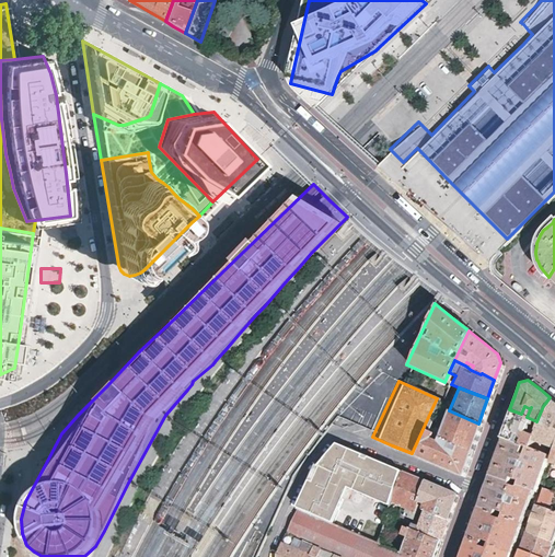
[(554,402),(550,397),(543,406),(536,421),(530,439),(552,447),(554,436),(554,402)]
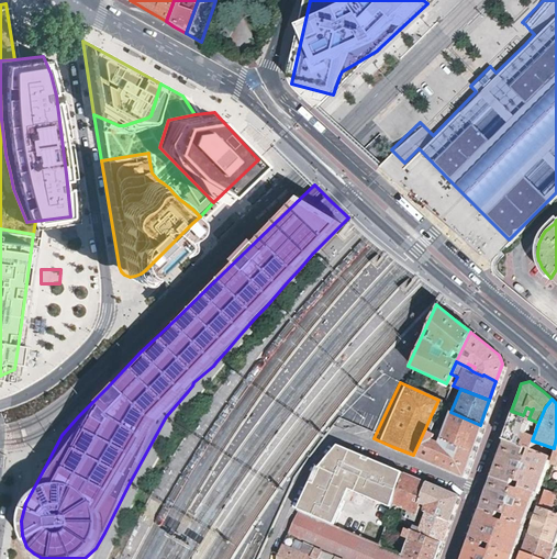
[(437,435),(470,450),(476,437),(480,425),(450,412),(447,411),(437,435)]
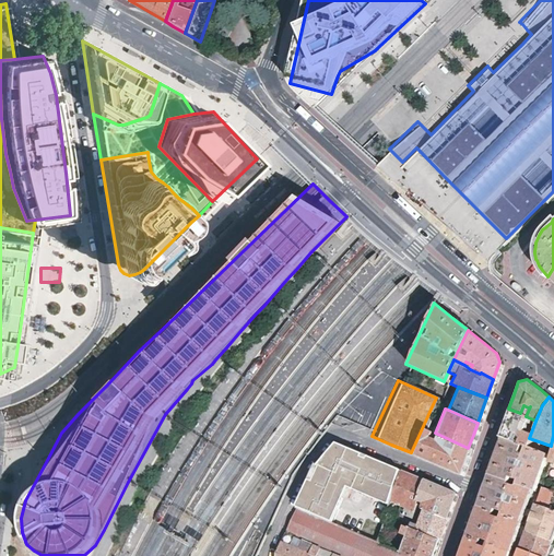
[(529,438),(535,421),(526,416),(520,413),(508,409),(504,423),(498,436),(527,446),(529,438)]
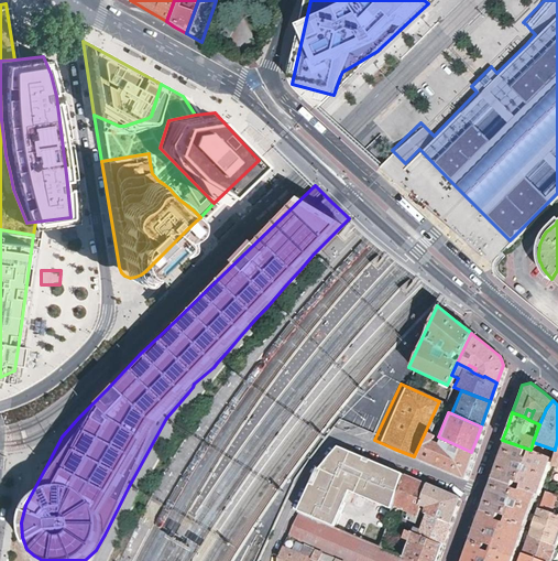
[(425,432),(414,456),(462,476),(467,464),(471,452),(438,437),(435,443),(427,440),(430,434),(425,432)]
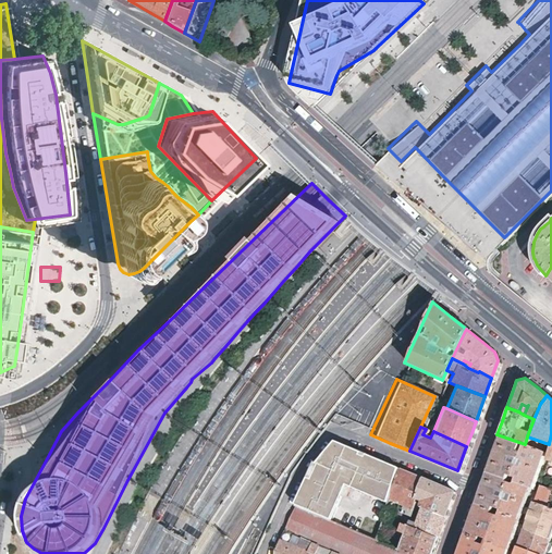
[(483,470),(504,477),(505,475),(513,478),(512,480),(525,485),(528,485),(541,451),(525,444),(497,434),(491,452),(483,470)]
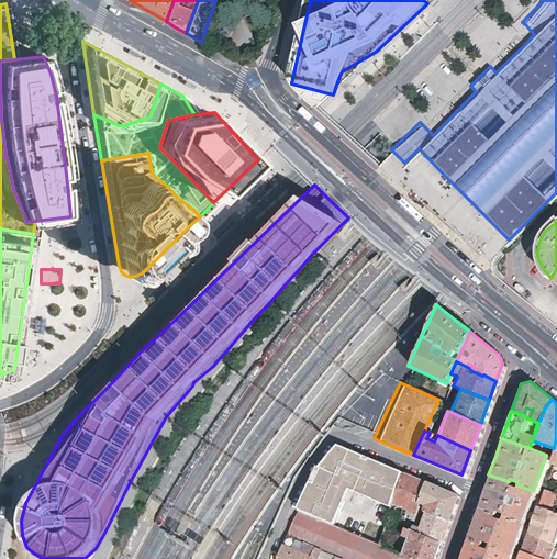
[(343,451),(345,447),(332,442),(322,456),(313,467),(303,488),(293,509),(331,524),(346,488),(387,505),(389,499),(401,471),(353,451),(351,456),(343,451)]
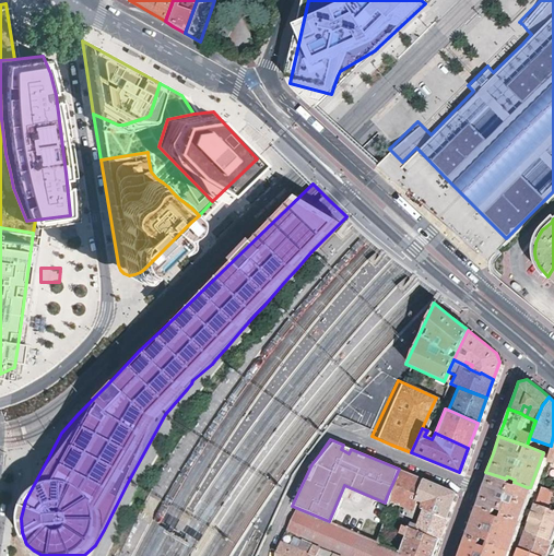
[(410,473),(399,469),(387,496),(396,500),(392,507),(408,513),(410,506),(411,504),(414,497),(421,477),(410,473)]
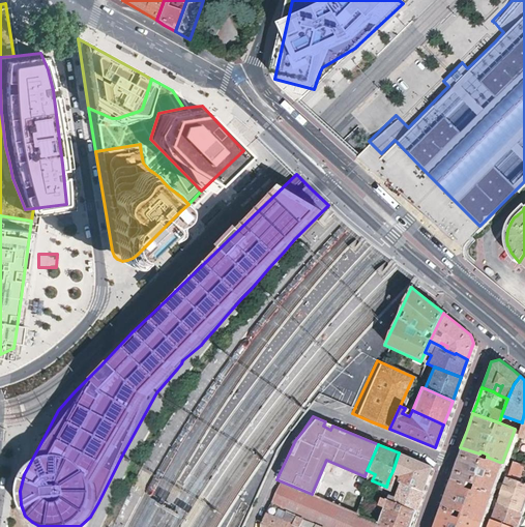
[(479,454),(460,447),(455,462),(449,477),(464,484),(465,480),(473,484),(472,486),(488,492),(499,462),(487,457),(486,460),(478,457),(479,454)]
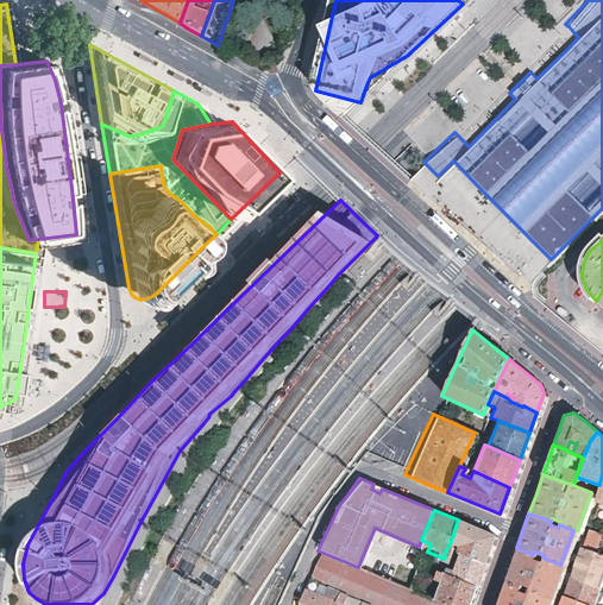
[(476,528),(458,520),(451,541),(458,543),(454,550),(458,552),(483,561),(488,548),(491,537),(491,535),(491,534),(476,528)]
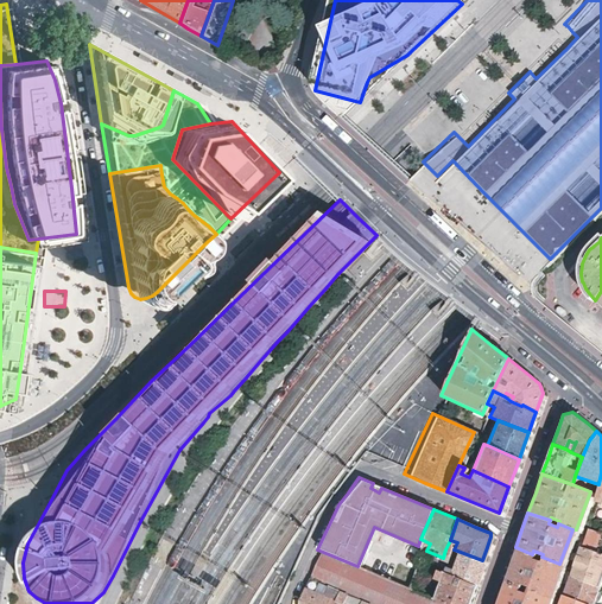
[(596,531),(583,527),(576,545),(589,551),(596,531)]
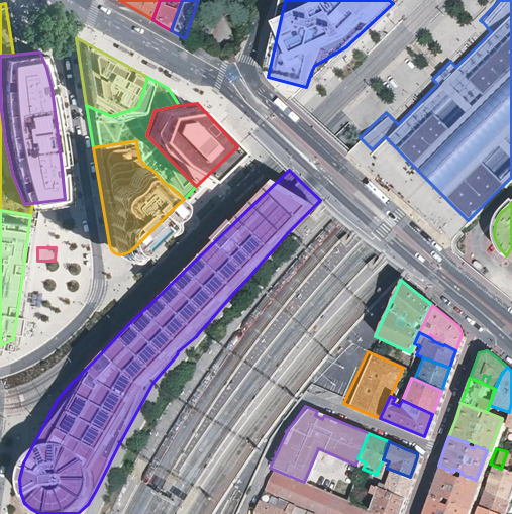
[(511,472),(501,469),(490,464),(482,486),(506,495),(511,476),(511,472)]
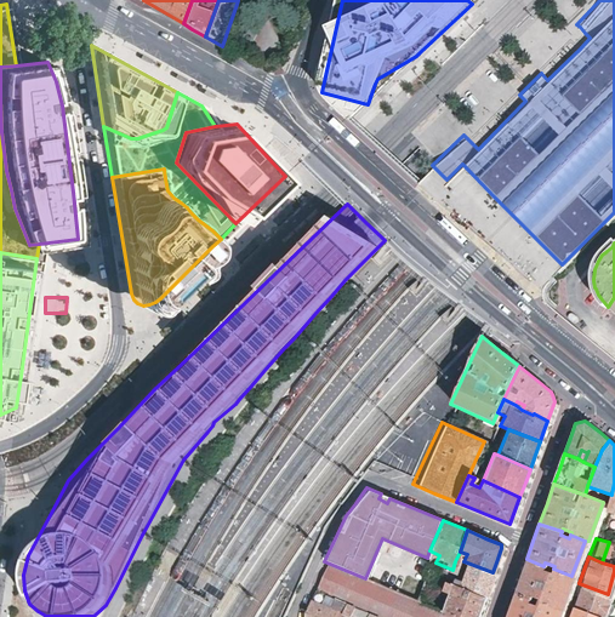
[(436,563),(427,559),(425,566),(450,577),(453,570),(436,563)]
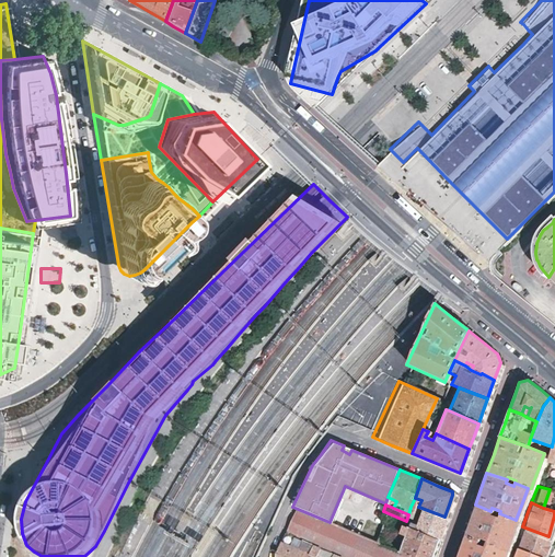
[(490,511),(475,505),(470,520),(464,536),(477,541),(478,537),(485,540),(484,543),(505,550),(516,520),(499,513),(498,517),(489,514),(490,511)]
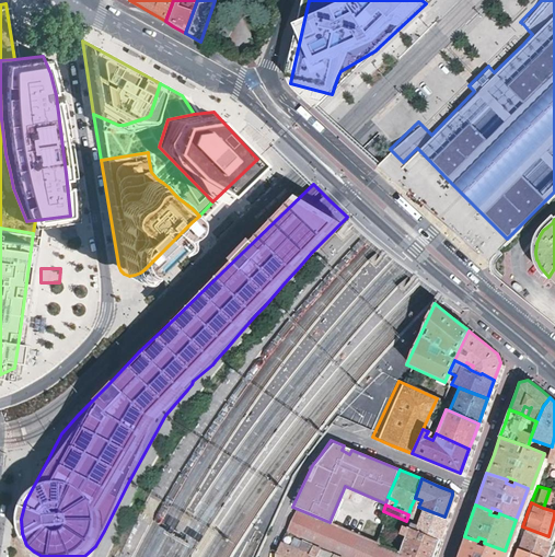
[(330,522),(292,507),(273,549),(272,556),(412,556),(397,550),(392,548),(371,540),(330,522)]
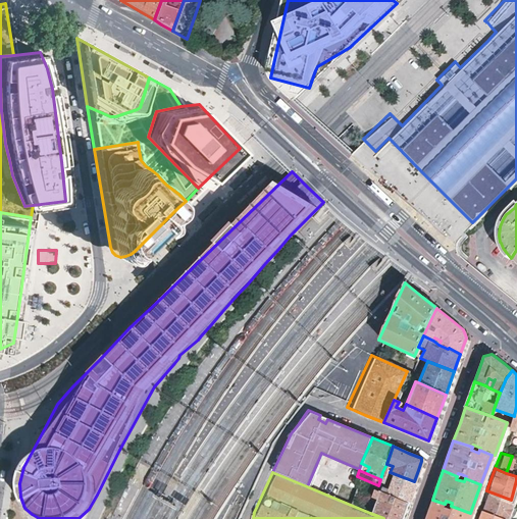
[(411,491),(414,481),(393,473),(391,475),(385,489),(383,488),(382,490),(407,502),(411,491)]
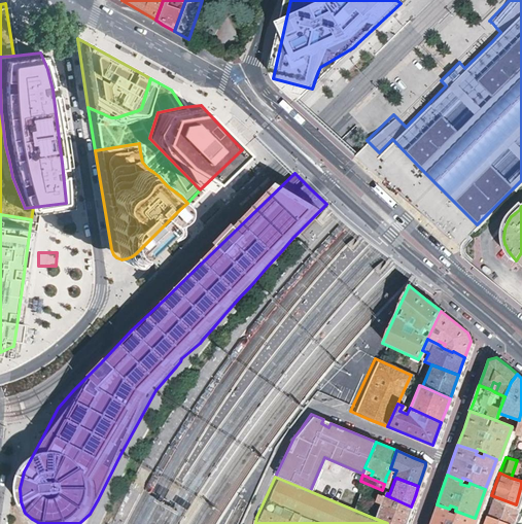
[(360,481),(349,508),(369,516),(375,501),(372,500),(375,493),(380,494),(380,493),(382,490),(360,481)]
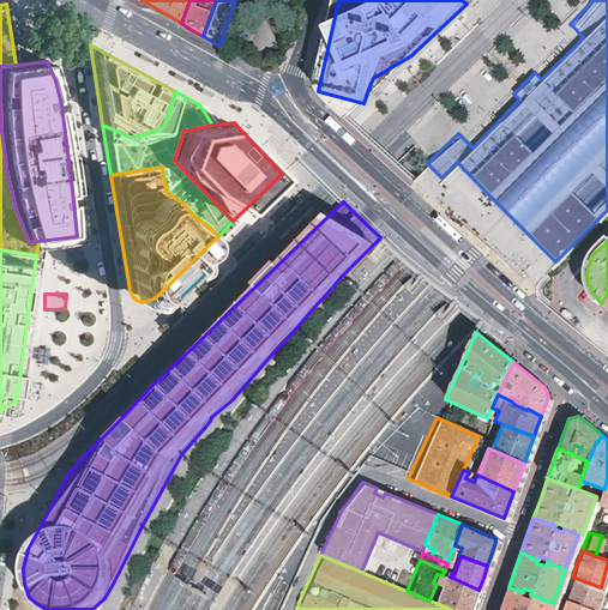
[(450,577),(443,574),(443,575),(437,574),(433,583),(437,584),(443,586),(435,603),(451,609),(470,609),(474,605),(479,590),(450,577)]
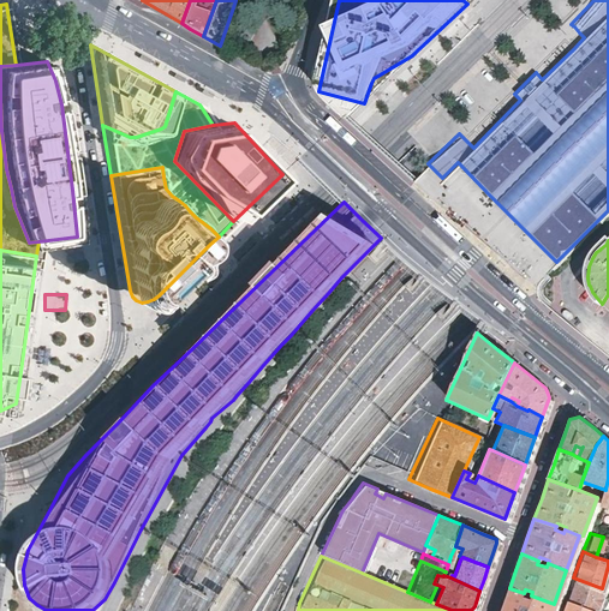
[(602,588),(573,577),(565,599),(595,610),(602,588)]
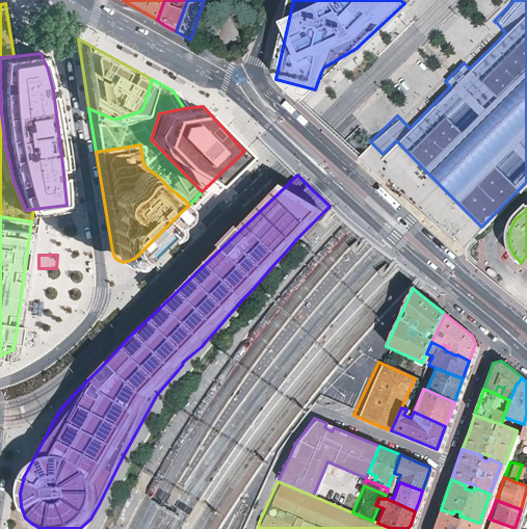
[(378,506),(372,521),(377,523),(384,508),(378,506)]
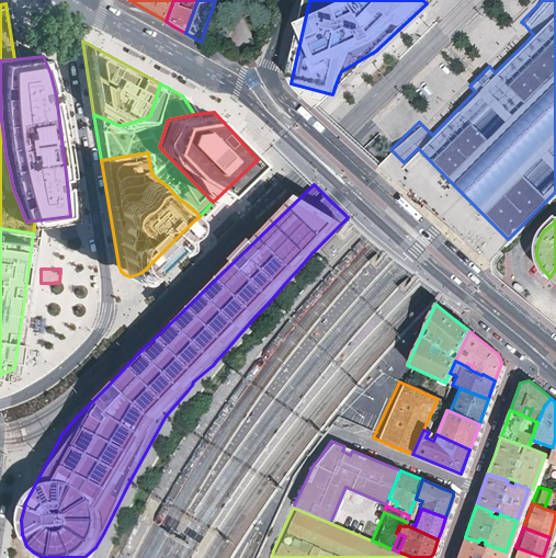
[(503,557),(506,551),(485,544),(484,547),(477,545),(478,542),(465,537),(460,551),(456,557),(503,557)]
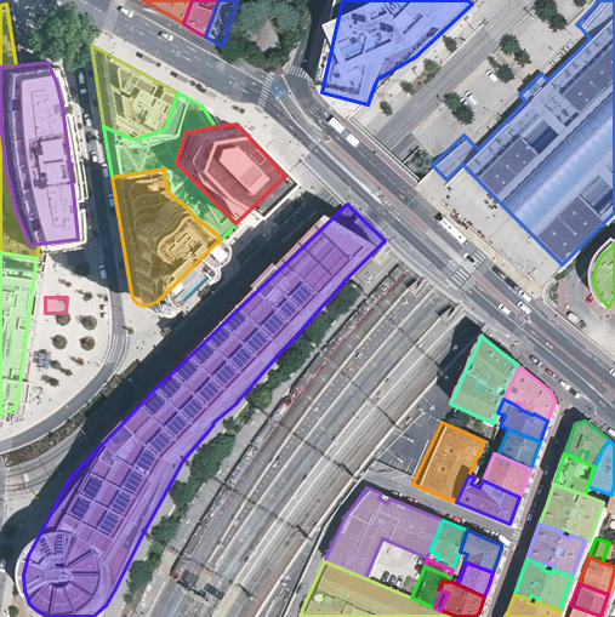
[(601,616),(570,605),(565,616),(601,616)]
